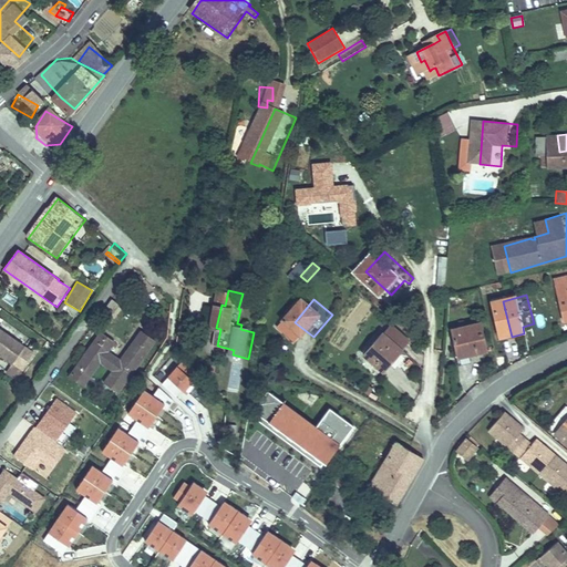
[(534,323),(523,327),(524,333),(536,330),(534,323)]
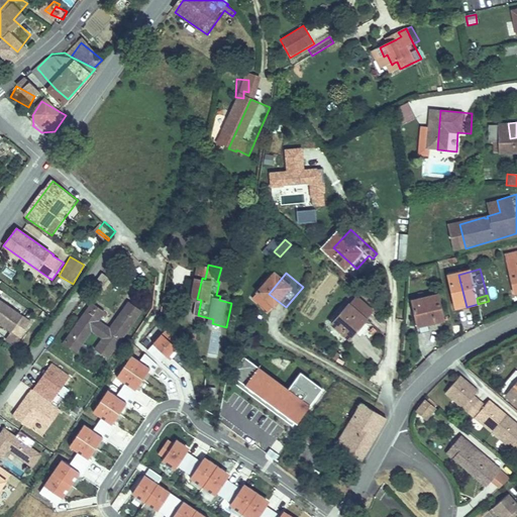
[(0,296),(0,318),(9,324),(19,309),(0,296)]
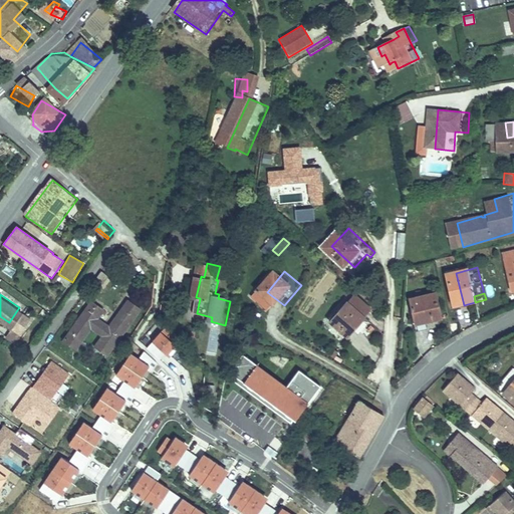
[(364,294),(342,323),(360,338),(383,309),(364,294)]
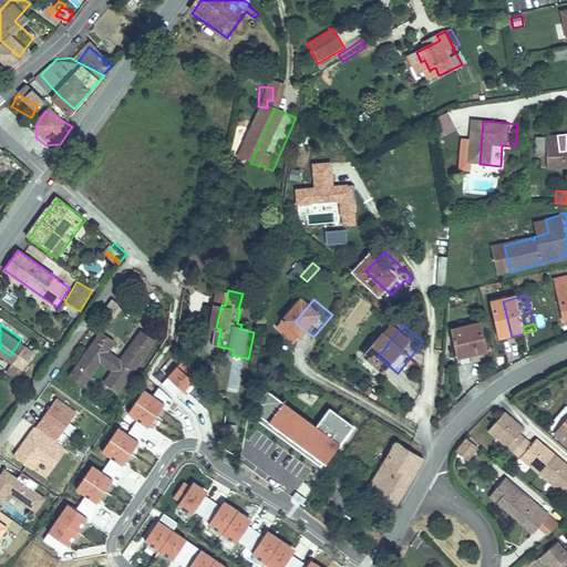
[(104,381),(119,392),(157,342),(145,331),(126,356),(112,346),(119,337),(107,328),(80,363),(92,372),(100,361),(113,371),(104,381)]
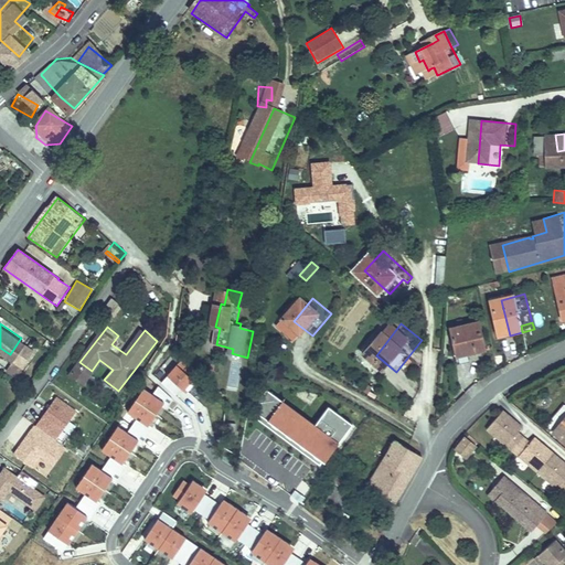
[(490,327),(465,333),(471,359),(497,352),(490,327)]
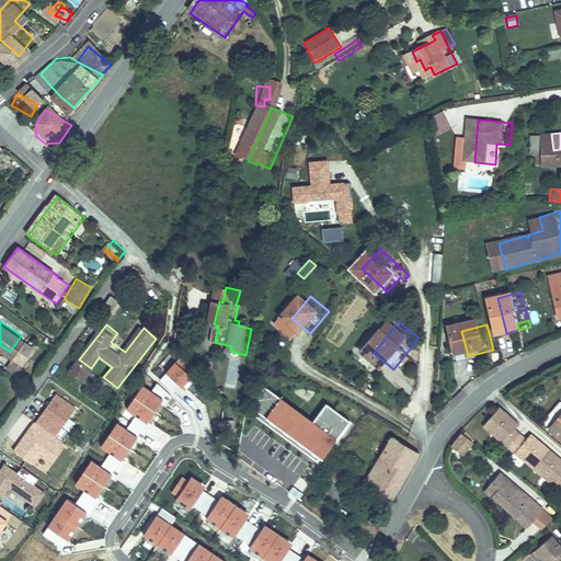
[(194,367),(182,356),(160,380),(174,392),(180,386),(184,390),(194,379),(189,374),(194,367)]
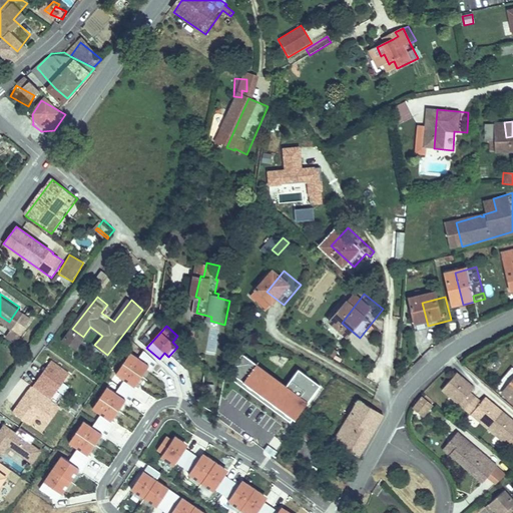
[(83,337),(72,329),(67,336),(77,344),(83,337)]
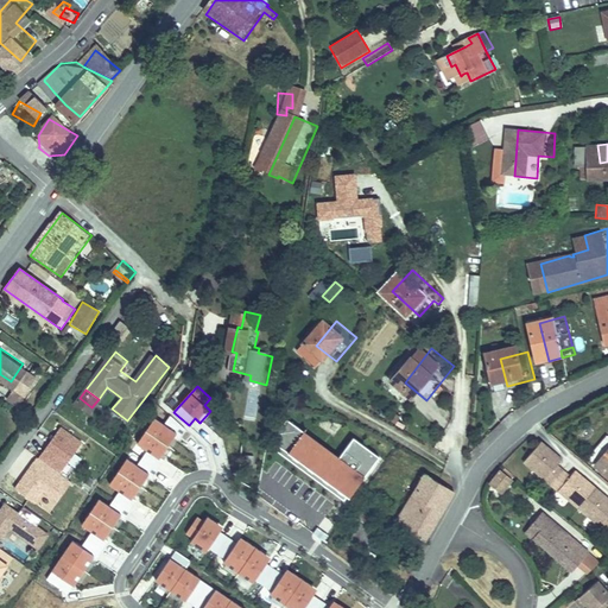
[(73,540),(46,580),(63,590),(68,582),(74,586),(94,557),(96,559),(108,542),(105,539),(121,515),(125,518),(137,501),(133,499),(149,475),(152,477),(164,461),(160,458),(177,435),(179,437),(185,430),(171,416),(165,425),(156,419),(138,444),(149,451),(138,467),(127,460),(111,485),(120,492),(109,507),(100,500),(82,525),(93,532),(82,548),(73,540)]
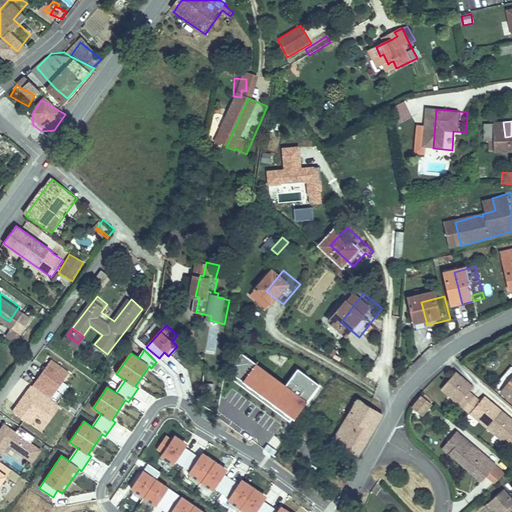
[(253,361),(242,353),(236,362),(233,374),(235,375),(292,419),(294,420),(317,390),(309,383),(311,380),(298,370),(286,386),(284,389),(250,364),(253,361)]
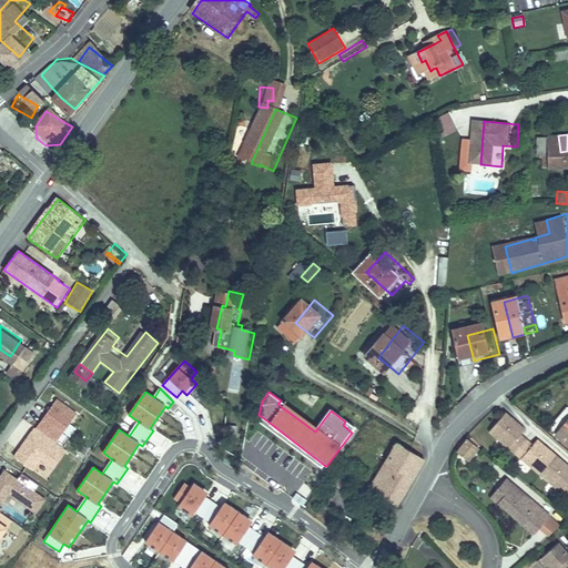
[(56,399),(36,428),(56,443),(77,414),(56,399)]
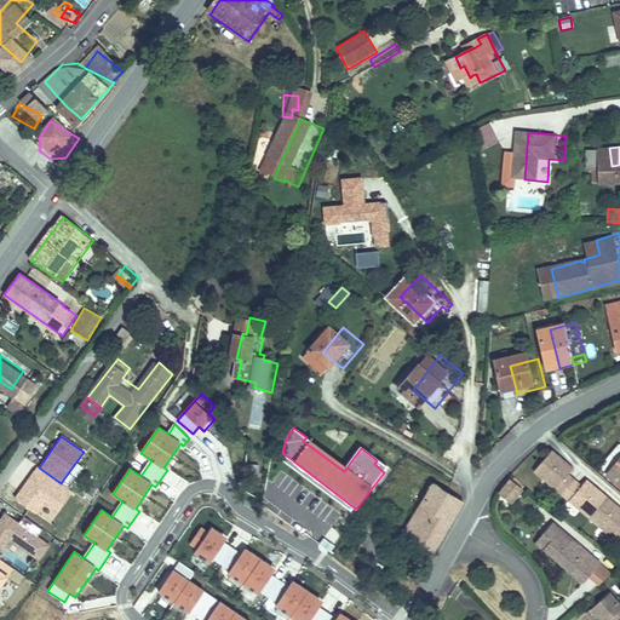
[(303,441),(344,471),(346,468),(306,437),(303,441)]
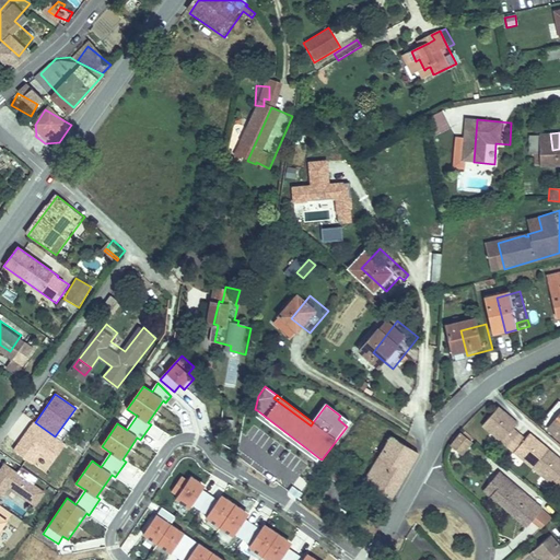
[(498,407),(482,426),(508,446),(518,434),(513,429),(517,423),(498,407)]
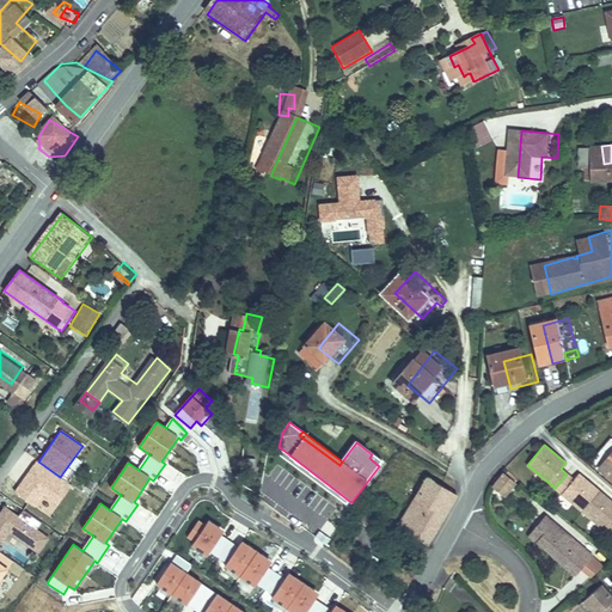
[(277,453),(347,505),(349,501),(281,448),(277,453)]
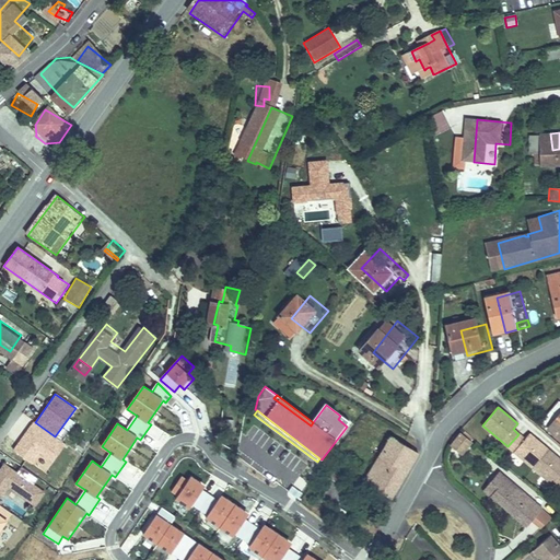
[(338,419),(347,427),(350,422),(340,416),(338,419)]
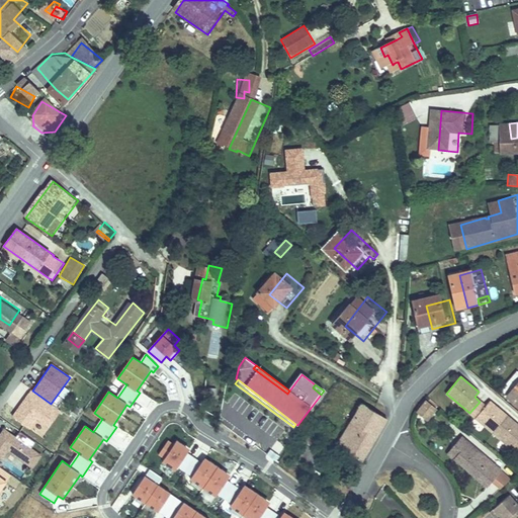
[(469,413),(493,433),(508,416),(490,401),(486,406),(480,402),(469,413)]
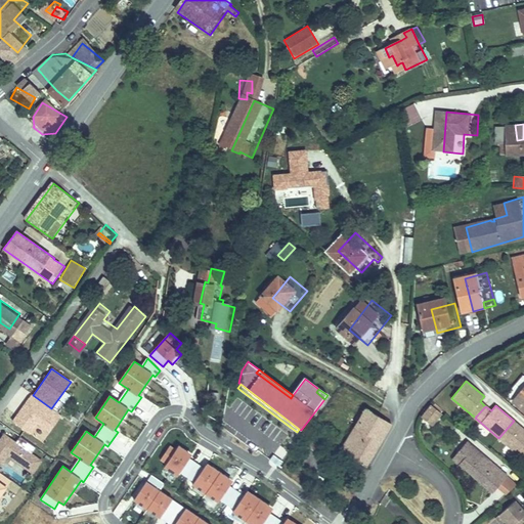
[(388,423),(364,407),(339,448),(362,463),(388,423)]
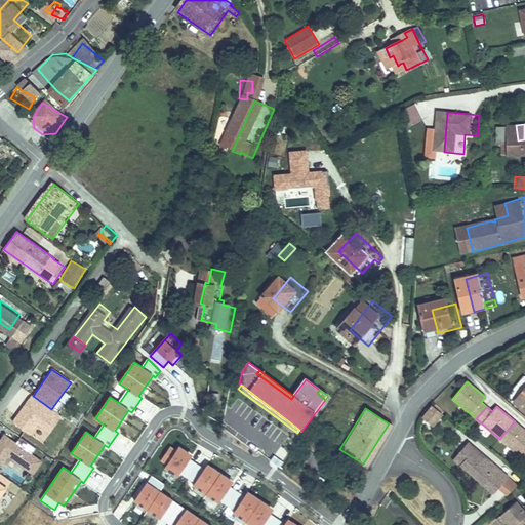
[(432,414),(423,425),(438,433),(444,421),(432,414)]
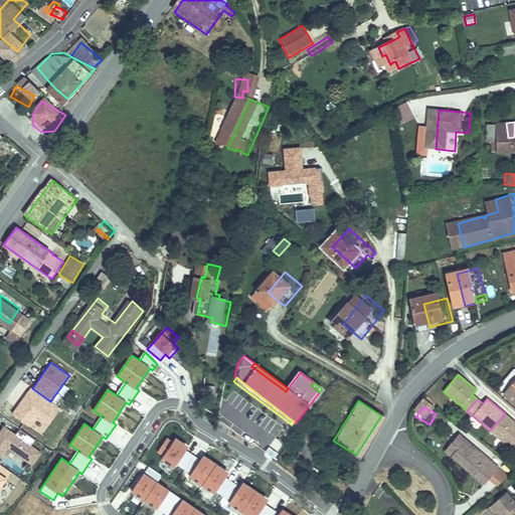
[(490,431),(514,451),(514,449),(514,422),(505,413),(490,431)]
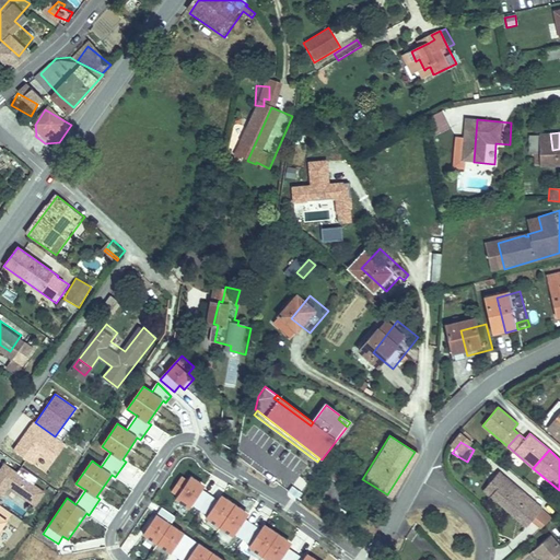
[(44,493),(4,465),(0,470),(0,494),(1,496),(8,487),(35,505),(44,493)]
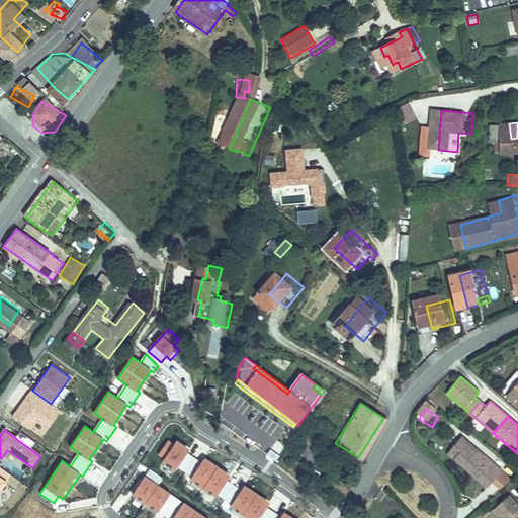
[(456,447),(463,455),(479,436),(471,430),(456,447)]
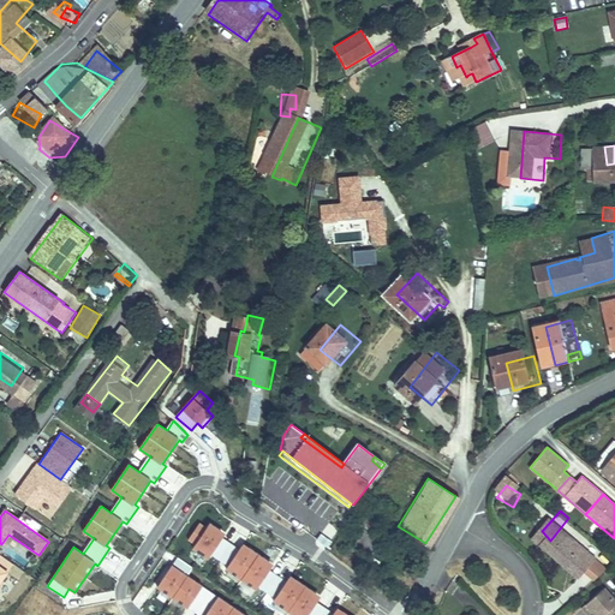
[(221,565),(251,585),(254,583),(270,595),(268,597),(293,614),(300,614),(348,614),(344,611),(340,614),(335,614),(334,614),(311,598),(315,592),(297,579),(292,585),(286,581),(270,569),(264,566),(268,560),(250,547),(245,553),(239,549),(218,533),(216,535),(212,531),(215,525),(206,518),(202,524),(195,519),(184,535),(190,539),(187,543),(203,554),(207,550),(224,562),(221,565)]
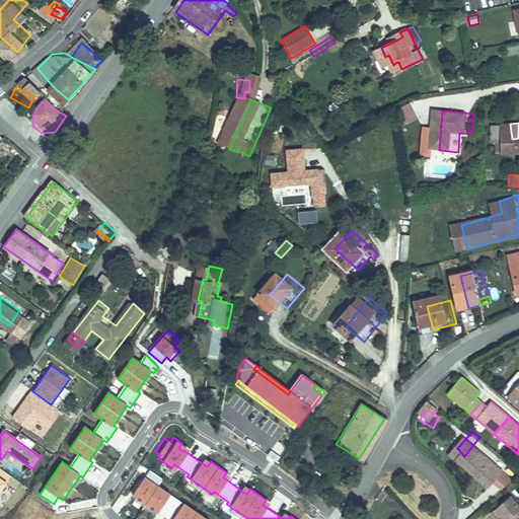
[(479,437),(464,456),(498,485),(514,466),(479,437)]
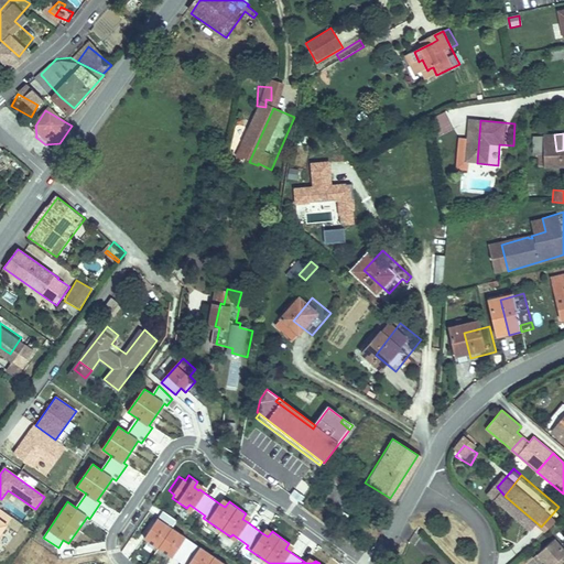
[(225,507),(229,501),(224,498),(219,503),(225,507)]
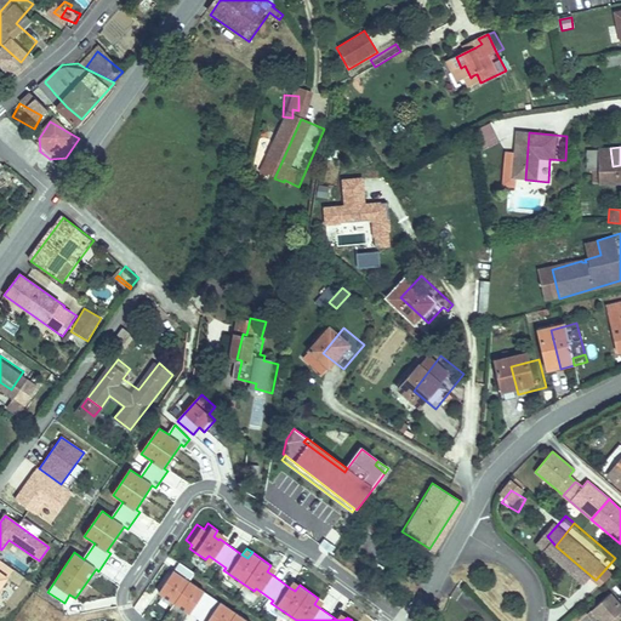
[(194,573),(180,563),(159,593),(189,614),(193,609),(209,619),(206,620),(246,620),(189,581),(194,573)]
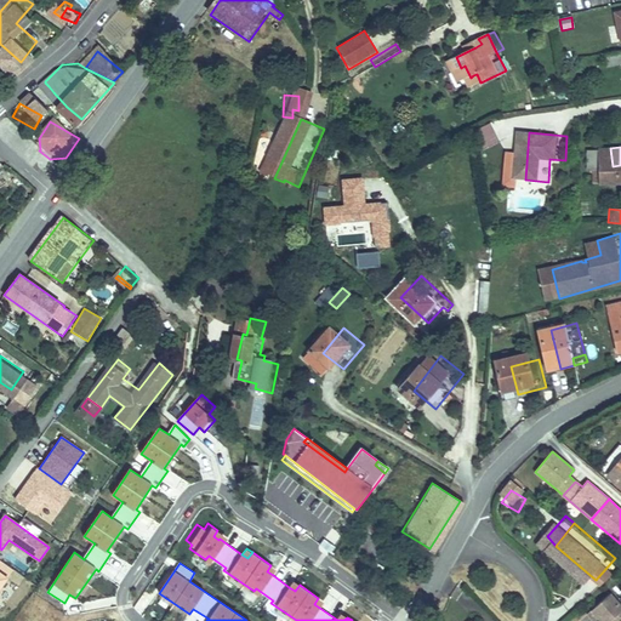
[(277,569),(271,565),(267,571),(273,575),(277,569)]
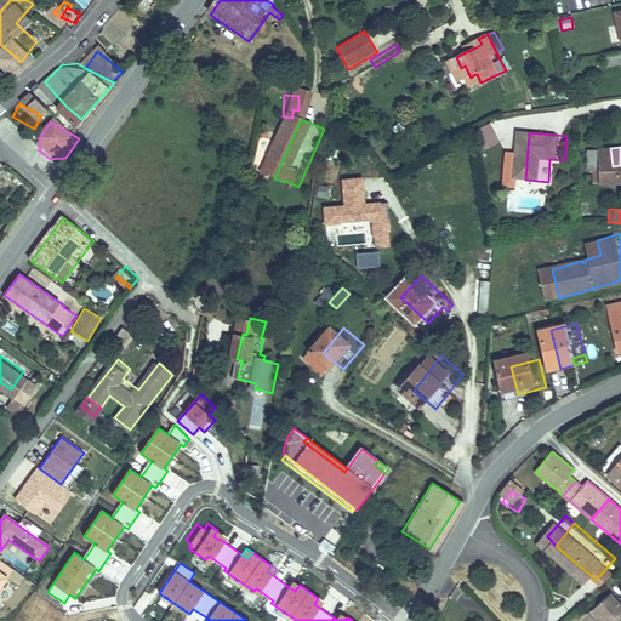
[(294,581),(289,587),(295,591),(300,585),(294,581)]
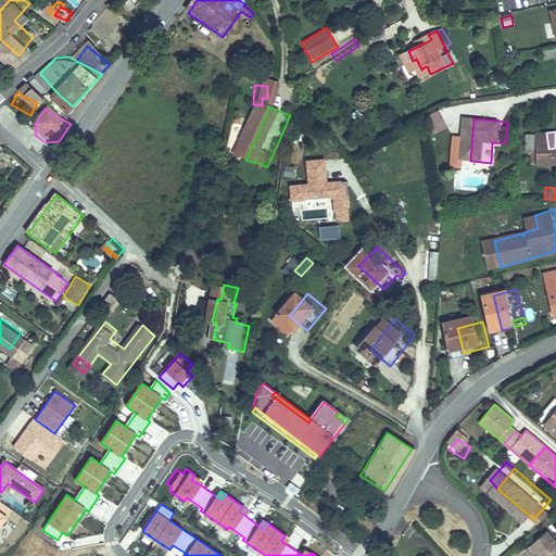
[(555,526),(535,545),(542,553),(546,550),(552,555),(555,552),(555,526)]
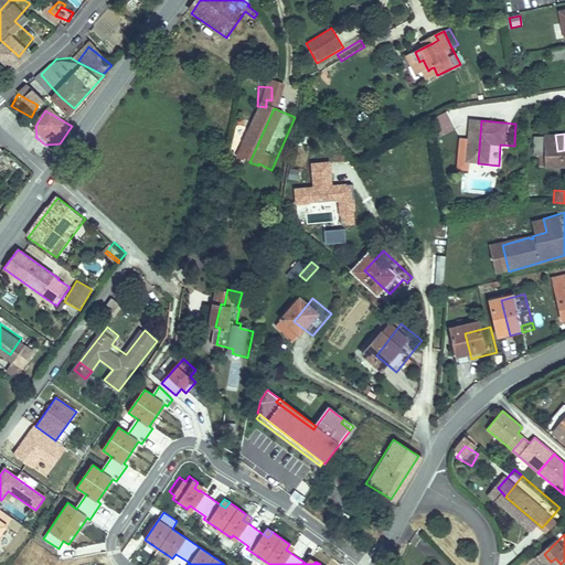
[(295,547),(289,544),(286,550),(291,553),(295,547)]
